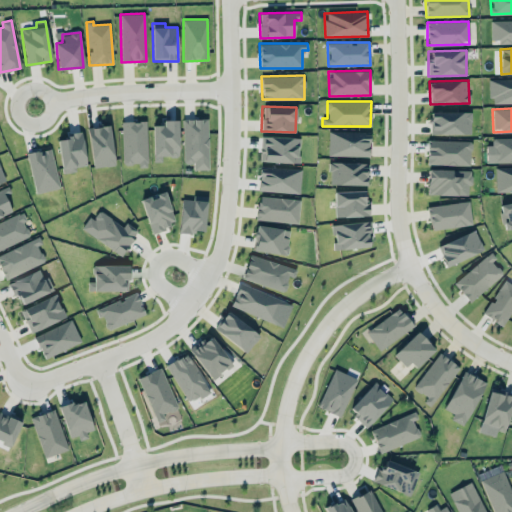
[(471,111),(430,112),(430,134),(471,134),(471,111)]
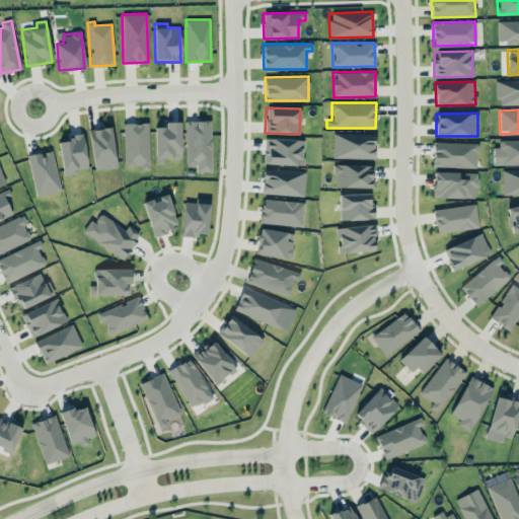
[(197,172),(211,171),(210,120),(184,121),(186,166),(196,165),(197,172)]
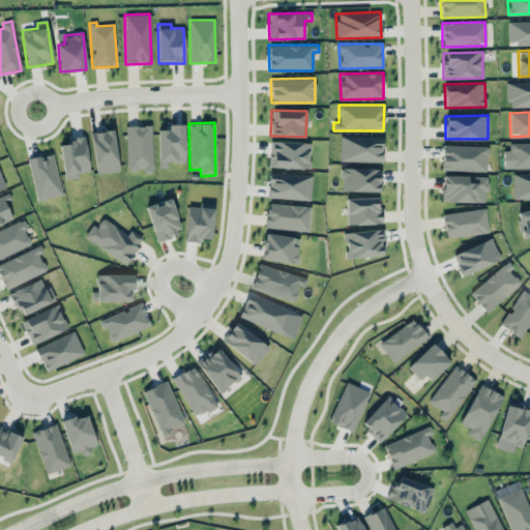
[(183,124),(168,124),(169,129),(157,129),(158,168),(168,167),(168,163),(184,162),(183,124)]
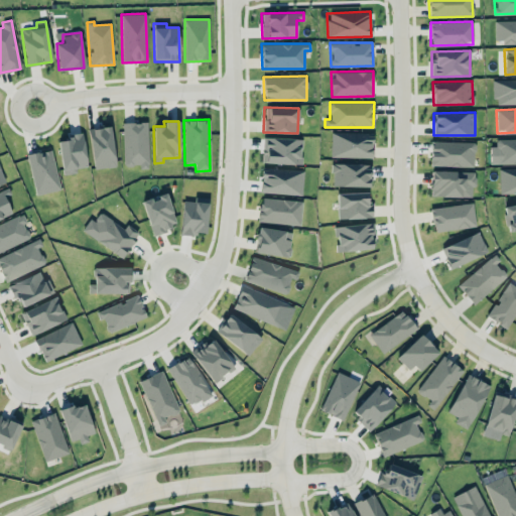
[(147,122),(123,122),(124,165),(140,165),(140,168),(148,168),(147,122)]
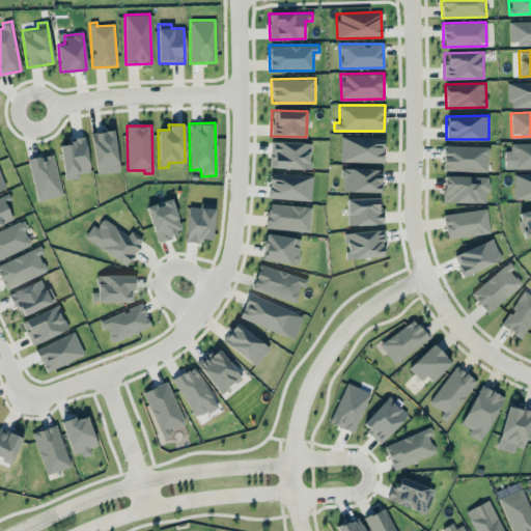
[(98,174),(119,170),(112,129),(89,133),(98,174)]
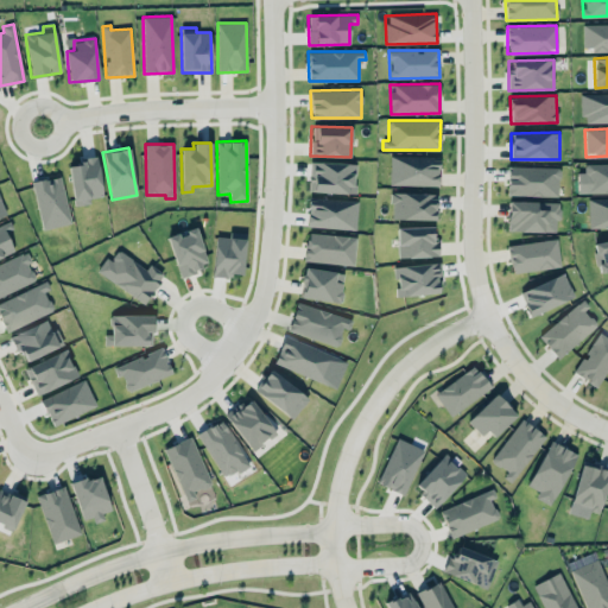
[(390,184),(438,185),(439,157),(390,156),(390,184)]
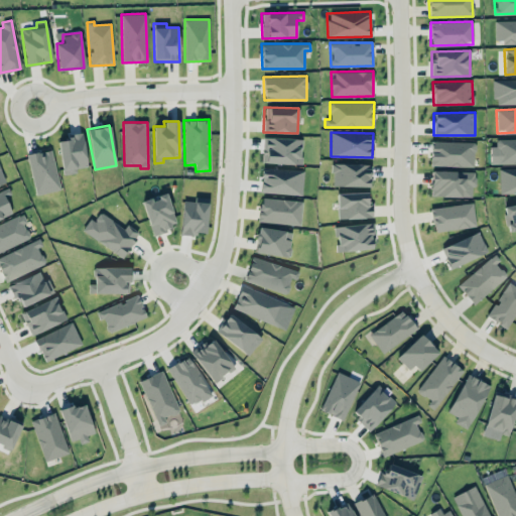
[(83,134),(57,137),(62,174),(78,172),(77,167),(87,166),(83,134)]
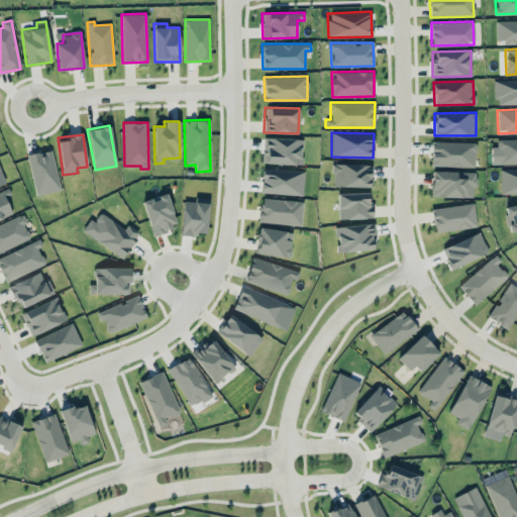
[(262,163),(301,164),(302,138),(263,137),(262,163)]
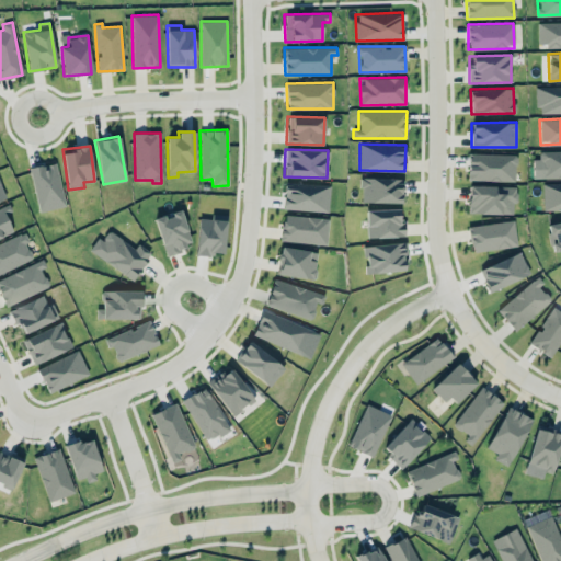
[(468,180),(515,181),(516,155),(468,153),(468,180)]
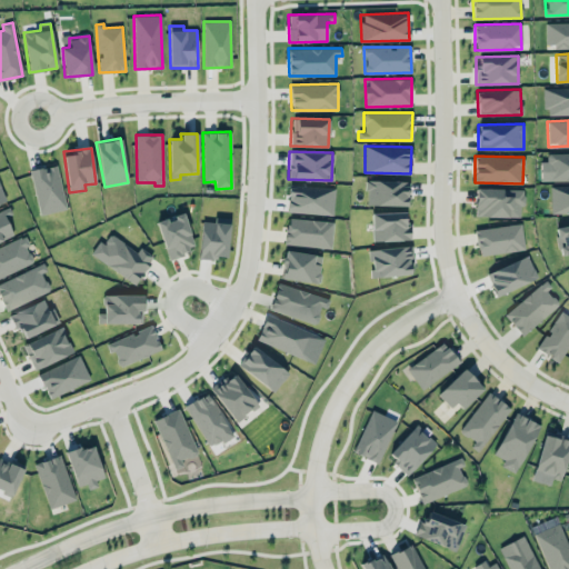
[(66,208),(56,165),(43,167),(29,170),(40,215),(66,208)]
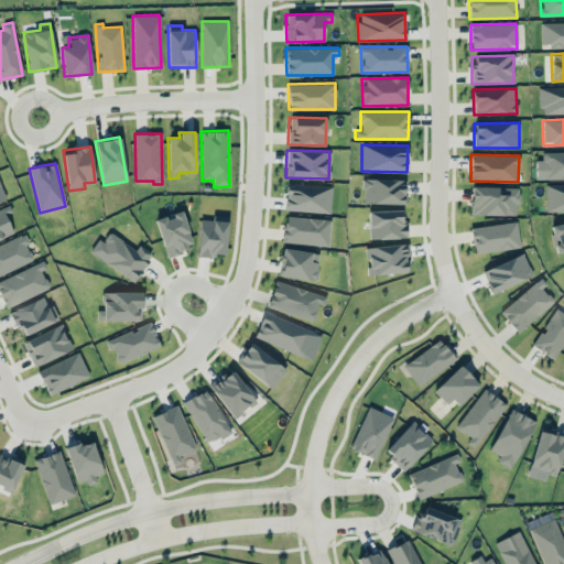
[(404,180),(362,179),(362,203),(403,204),(404,180)]
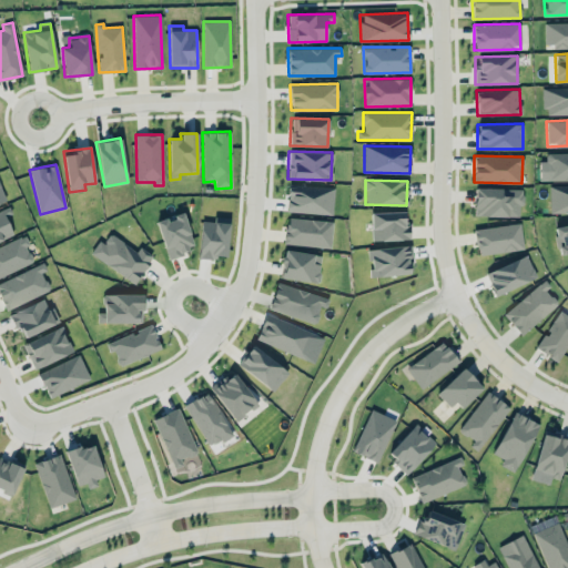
[(567,212),(567,184),(549,185),(549,213),(567,212)]
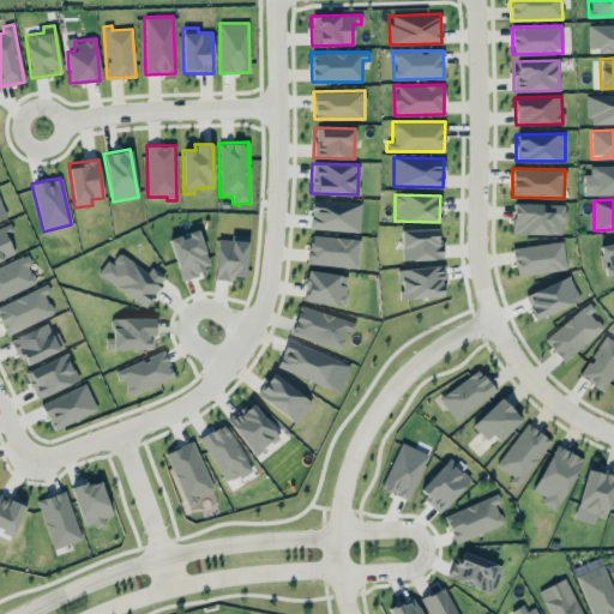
[(360,202),(311,200),(309,229),(360,230),(360,202)]
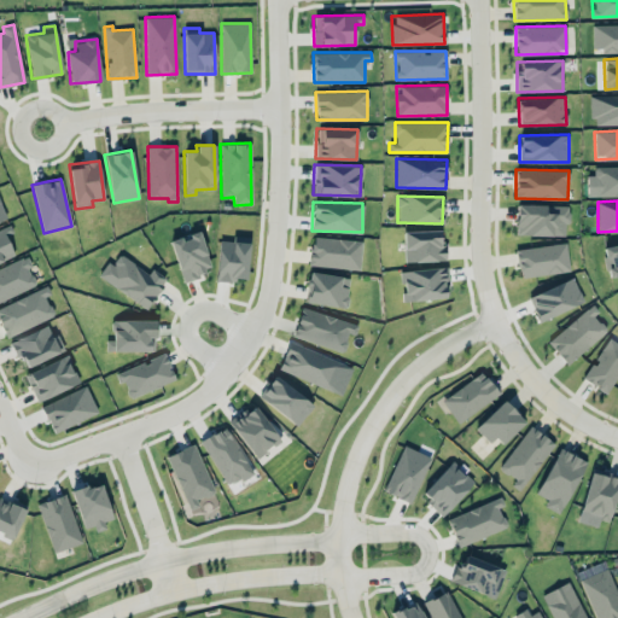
[(567,205),(516,204),(516,235),(567,235),(567,205)]
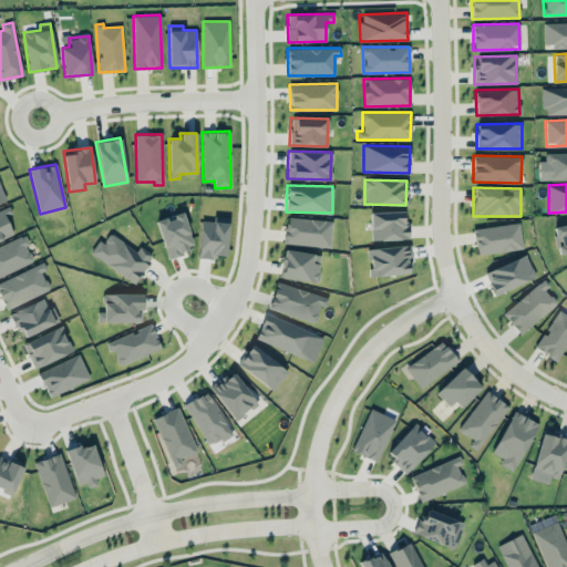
[(0,239),(13,235),(3,210),(0,210),(0,239)]
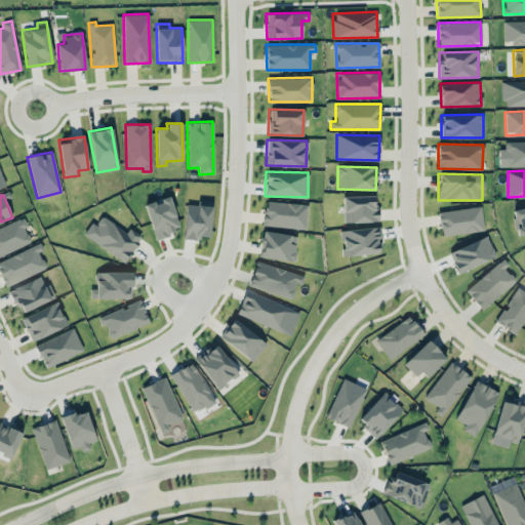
[(344,221),(378,220),(377,207),(373,207),(373,195),(342,196),(344,221)]
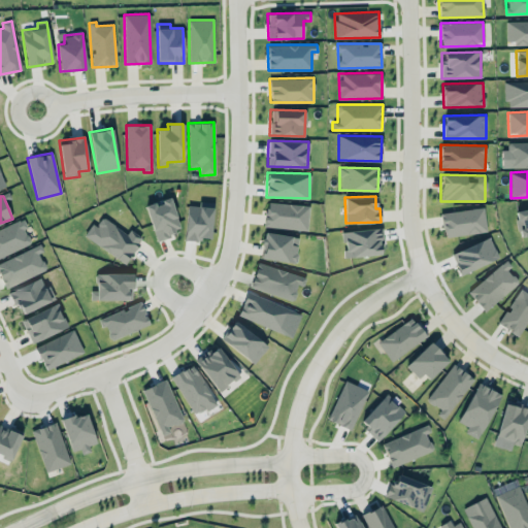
[(156,239),(180,231),(169,197),(157,201),(144,205),(156,239)]
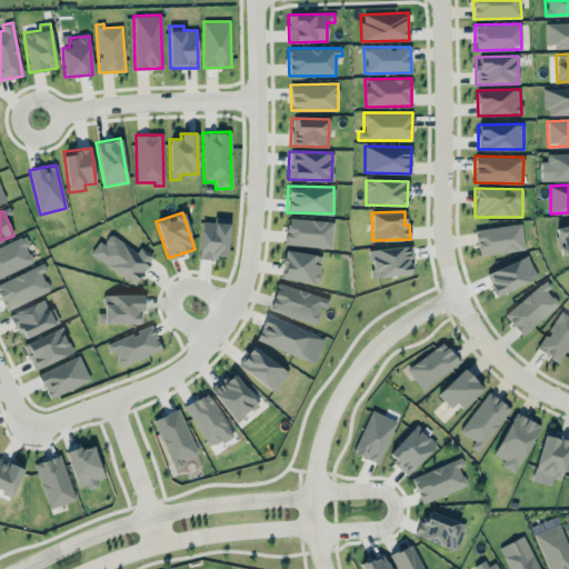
[(227,259),(229,218),(213,217),(213,221),(201,220),(199,257),(227,259)]
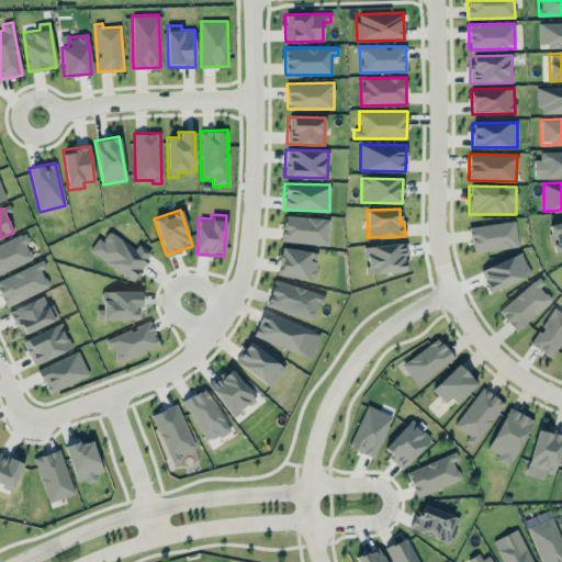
[(281,243),(327,245),(328,217),(282,215),(281,243)]
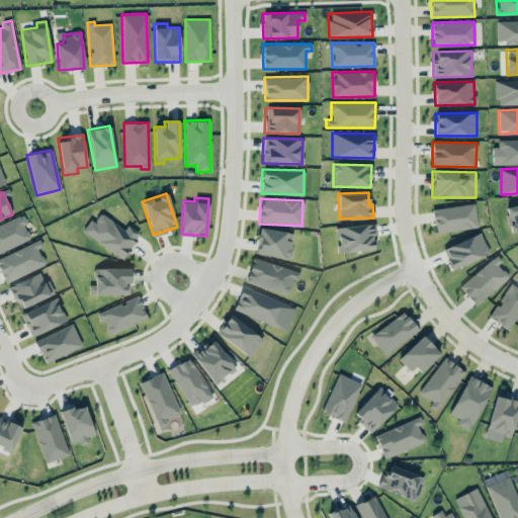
[(473,202),(432,209),(436,233),(478,227),(473,202)]
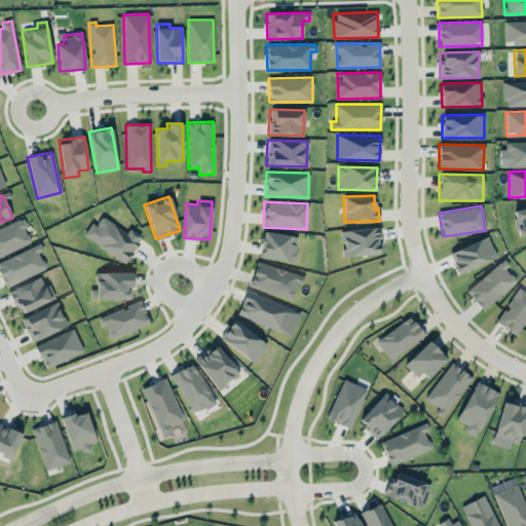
[(525,207),(513,210),(518,235),(525,233),(525,207)]
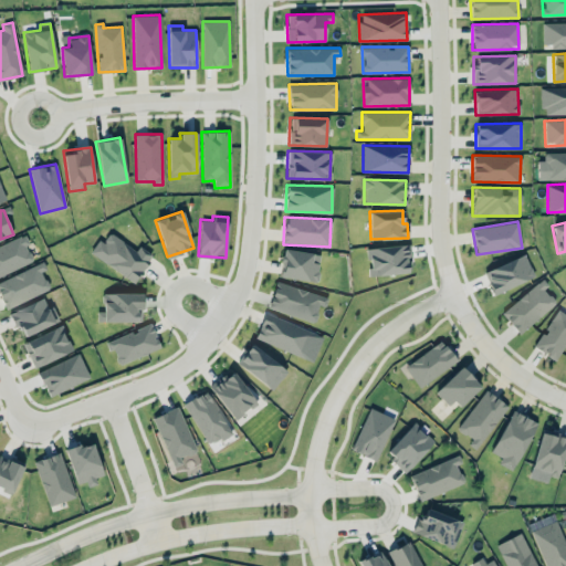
[(135,251),(111,232),(102,242),(98,240),(90,251),(132,283),(153,255),(139,245),(135,251)]
